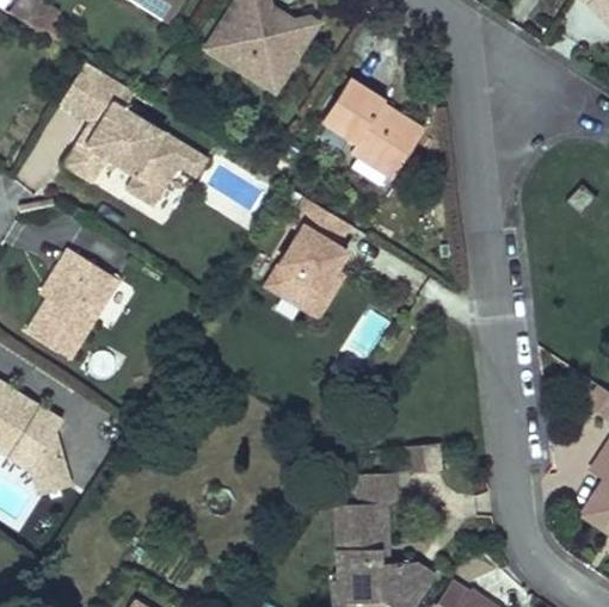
[(30,30),(45,5),(36,0),(23,0),(12,19),(30,30)]
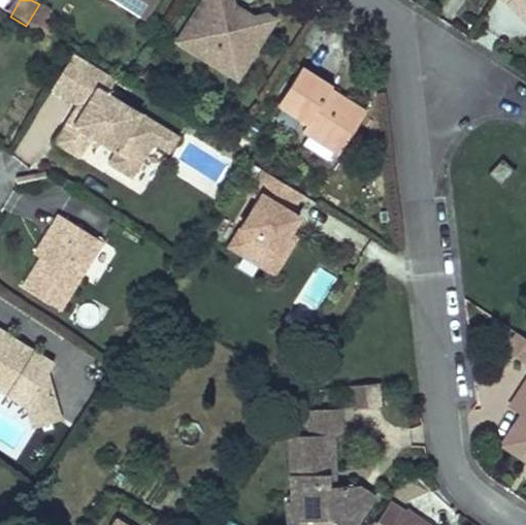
[(121,0),(149,18),(159,0),(121,0)]
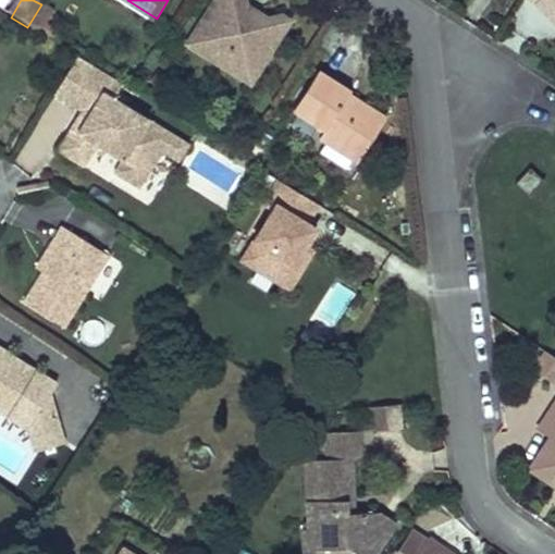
[(218,0),(190,46),(230,70),(234,63),(258,56),(269,62),(287,32),(270,21),(241,2),(241,0),(218,0)]
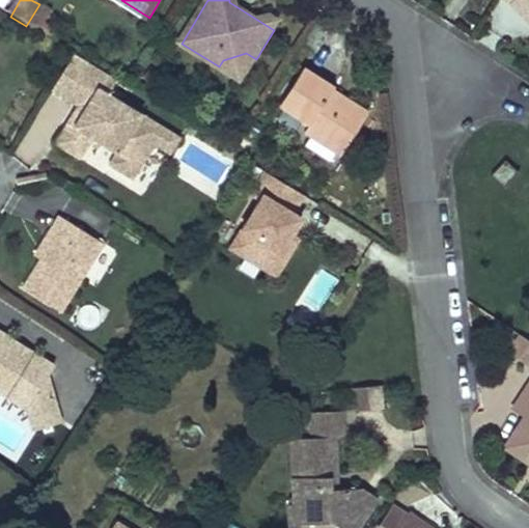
[(505,0),(517,10),(527,0),(505,0)]
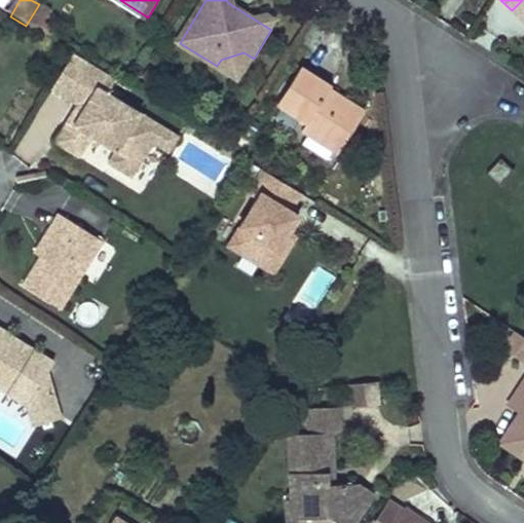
[(523,0),(522,0),(512,10),(523,22),(523,0)]
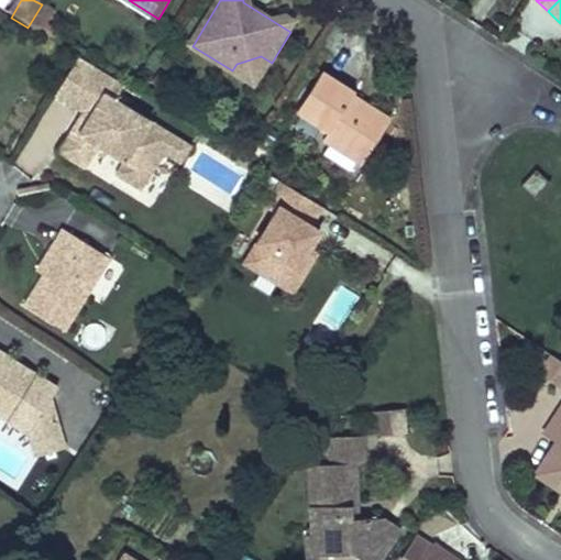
[(42,4),(28,28),(43,37),(50,25),(58,12),(43,2),(42,4)]
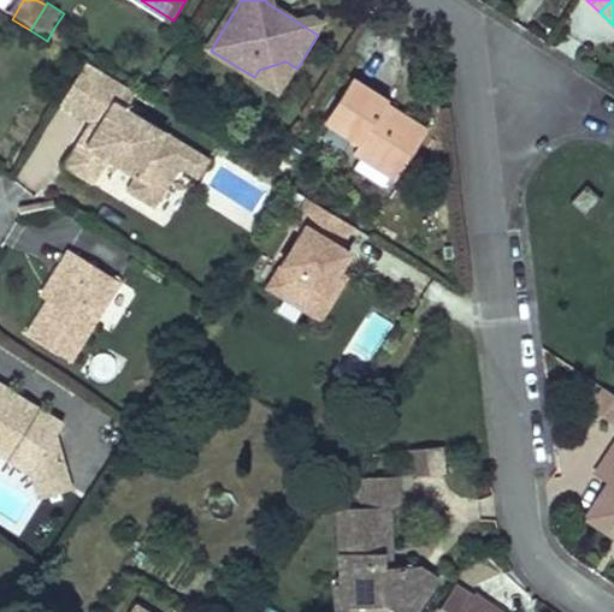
[(299,23),(318,35),(324,27),(308,16),(299,23)]
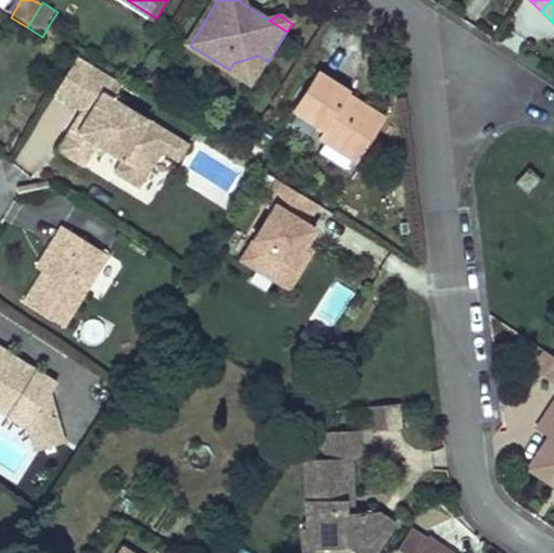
[(55,45),(62,33),(49,25),(42,37),(55,45)]
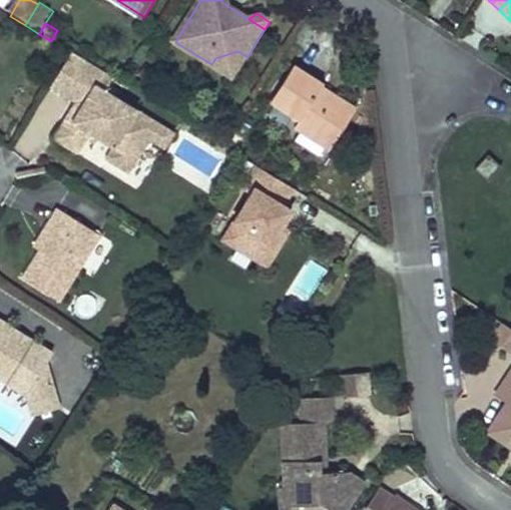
[(234,79),(247,57),(237,51),(215,58),(211,64),(234,79)]
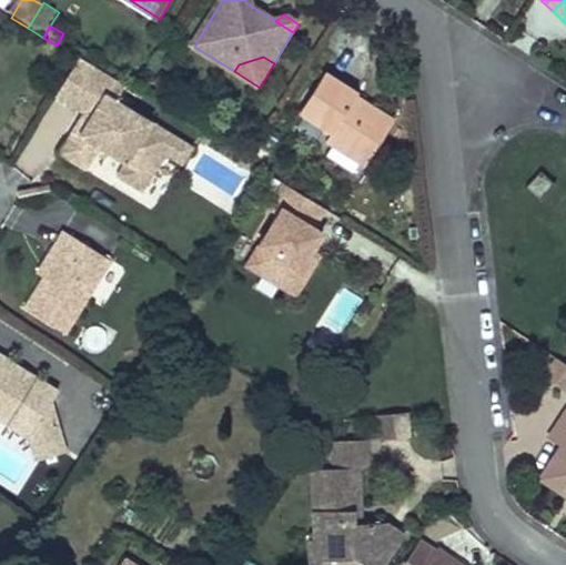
[(192,147),(114,100),(123,87),(78,58),(54,96),(82,113),(79,119),(93,127),(87,139),(72,131),(58,154),(84,170),(98,148),(123,164),(117,177),(141,192),(163,158),(168,157),(182,164),(192,147)]
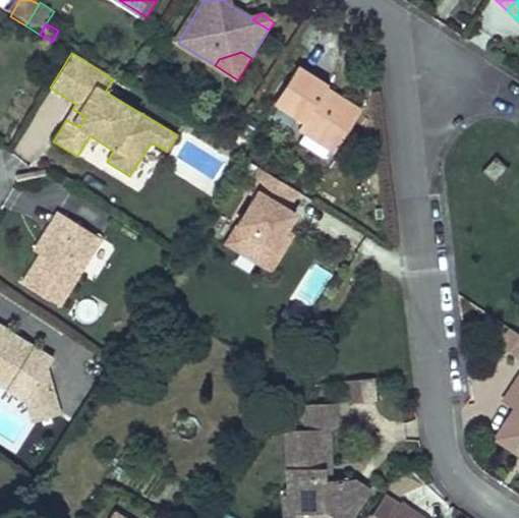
[(336,152),(355,120),(321,100),(329,87),(298,67),(276,103),(304,121),(299,129),(336,152)]
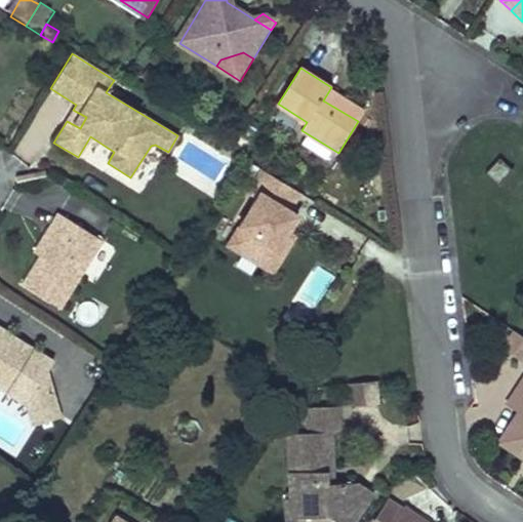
[(358,121),(366,109),(331,87),(323,101),(358,121)]
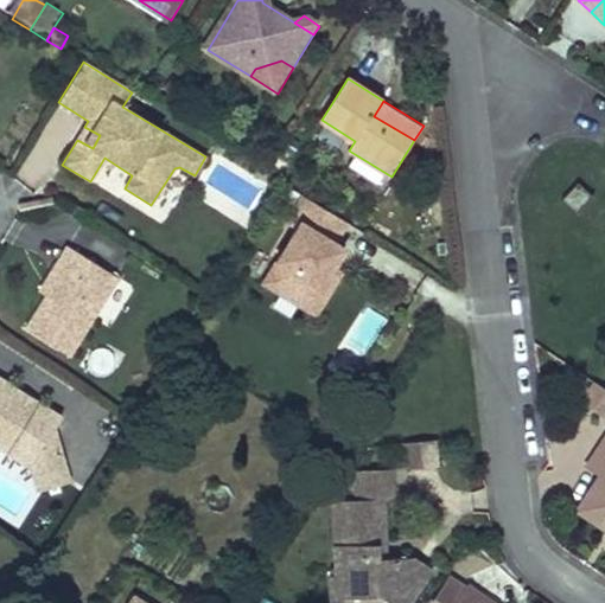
[(100,135),(84,127),(77,140),(93,148),(100,135)]
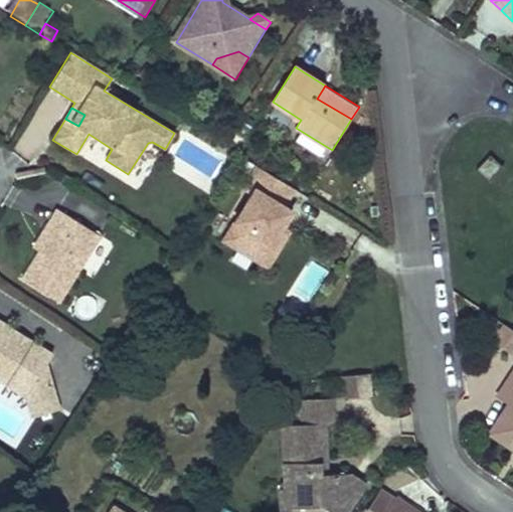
[(165,149),(152,142),(148,143),(128,174),(144,183),(165,149)]
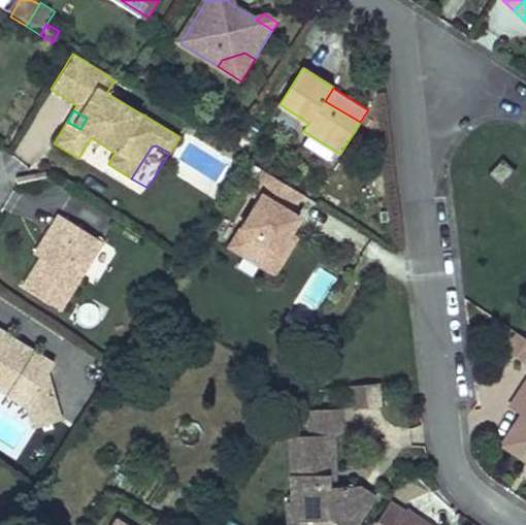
[(306,197),(264,171),(250,195),(258,200),(229,249),(277,279),(301,239),(294,235),(304,218),(296,212),(306,197)]
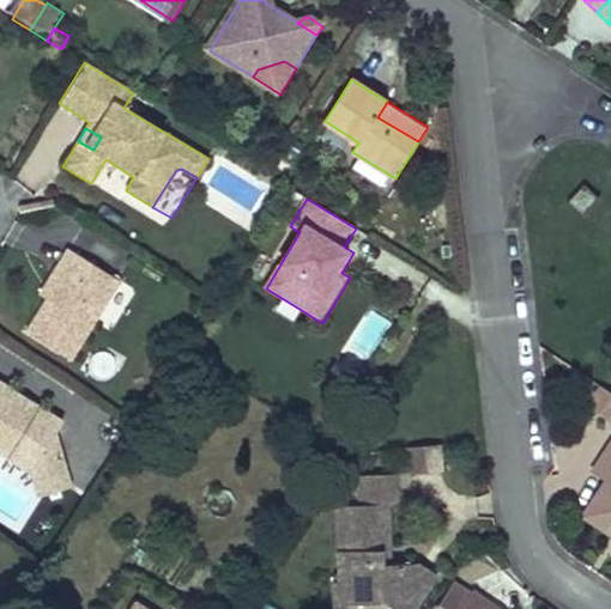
[(119,281),(71,249),(60,267),(66,272),(49,298),(29,333),(71,360),(119,281)]
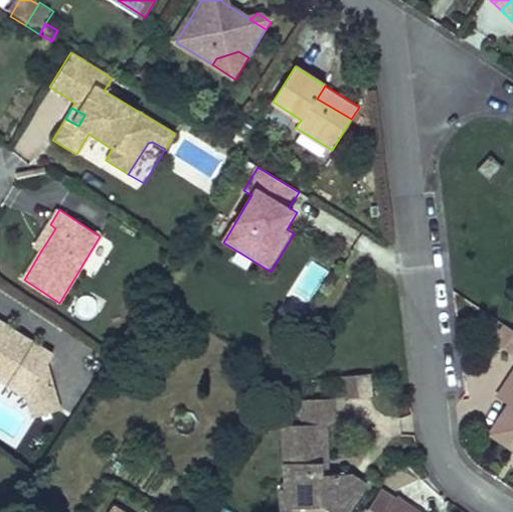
[(55,228),(50,224),(36,247),(41,250),(55,228)]
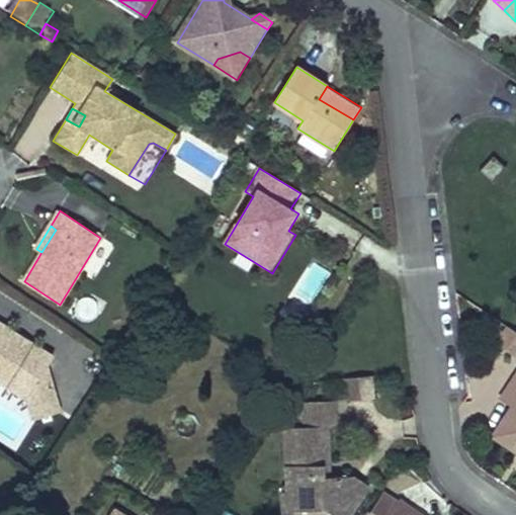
[(14,330),(0,321),(0,378),(29,397),(33,417),(60,410),(49,365),(56,355),(35,342),(29,352),(8,339),(14,330)]
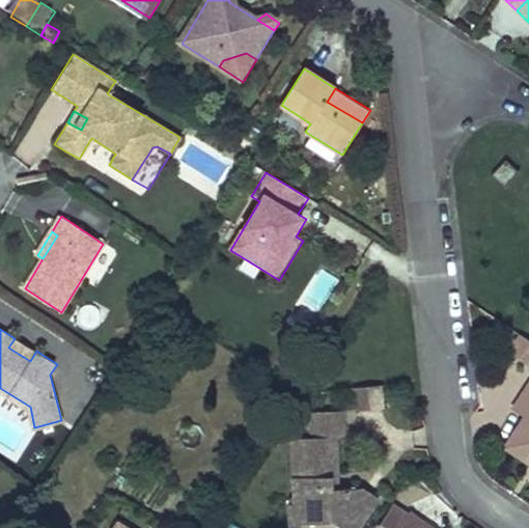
[(526,339),(519,335),(507,352),(514,357),(526,339)]
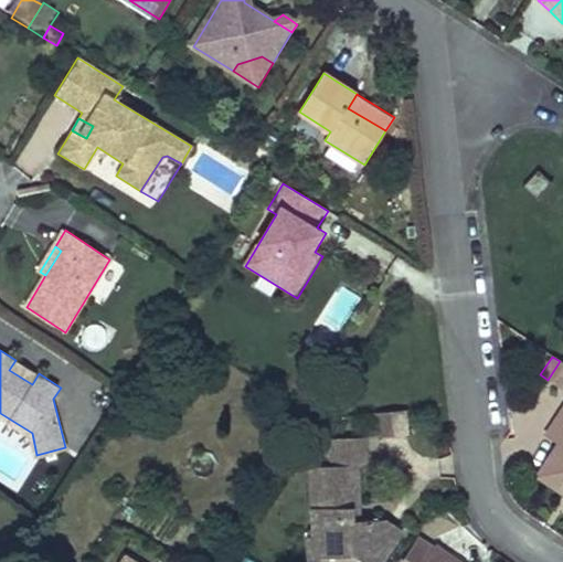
[(16,360),(9,370),(32,384),(39,373),(16,360)]
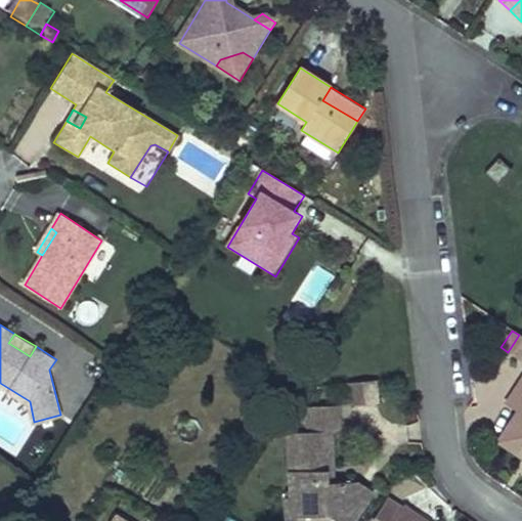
[(521,337),(519,335),(508,352),(519,359),(521,355),(521,337)]
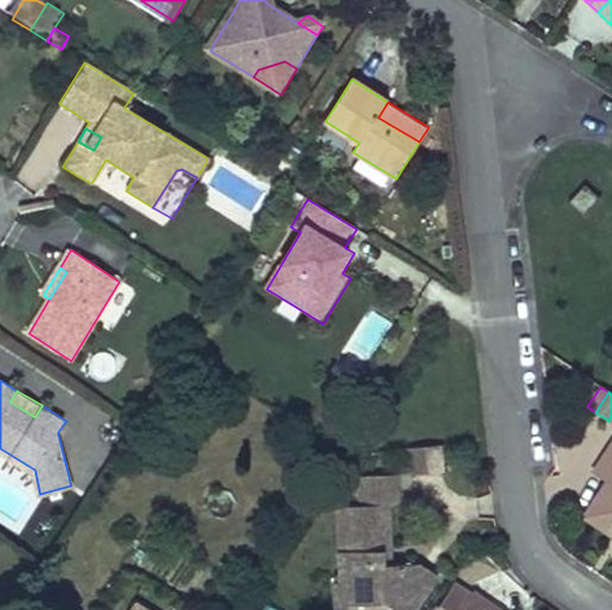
[(585,520),(611,538),(611,445),(592,475),(607,484),(585,520)]
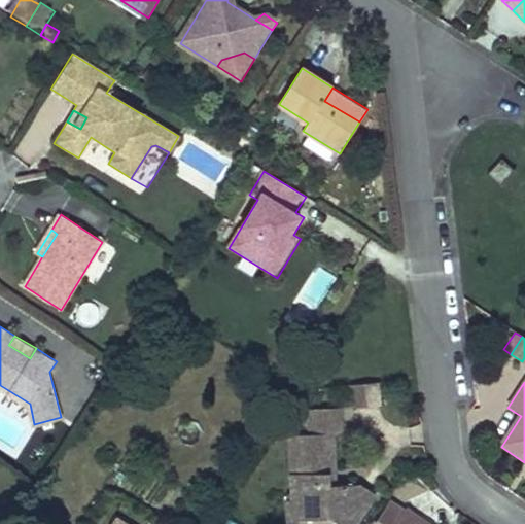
[(353,393),(349,394),(351,414),(378,411),(375,390),(353,393)]
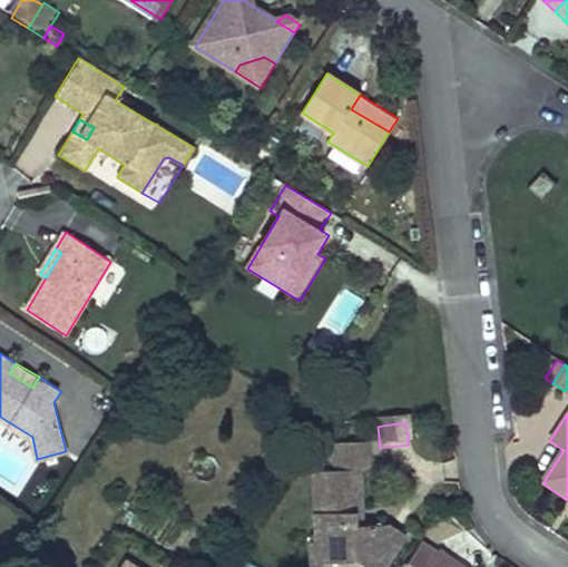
[(338,450),(338,478),(363,476),(372,476),(371,449),(338,450)]
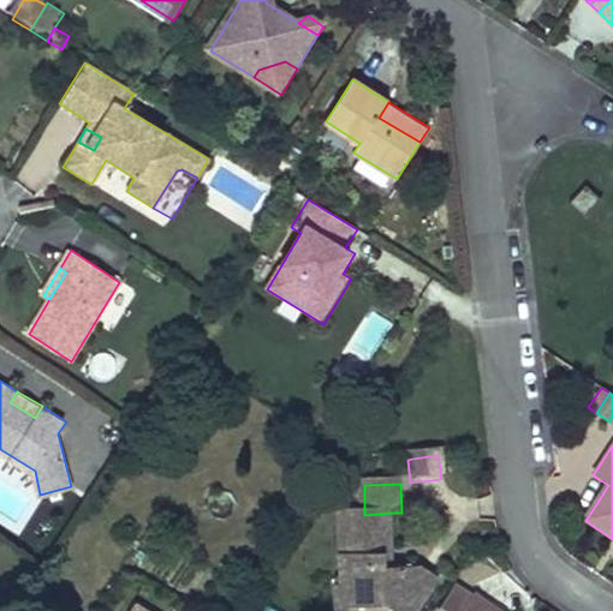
[(341,522),(345,588),(356,588),(357,610),(423,610),(440,585),(420,571),(396,571),(388,573),(387,555),(394,555),(392,513),(364,515),(347,516),(341,522)]
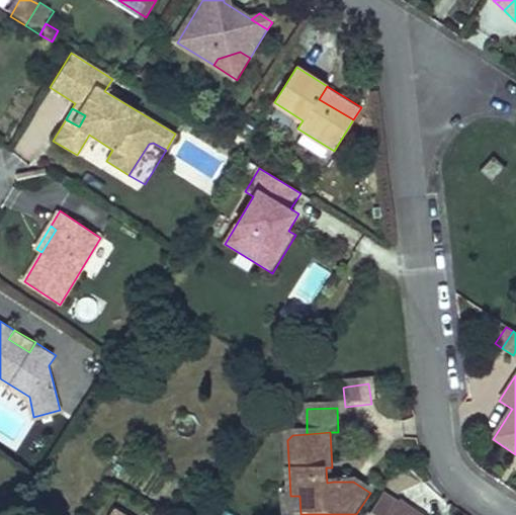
[(299,496),(290,496),(285,496),(286,514),(301,514),(299,496)]
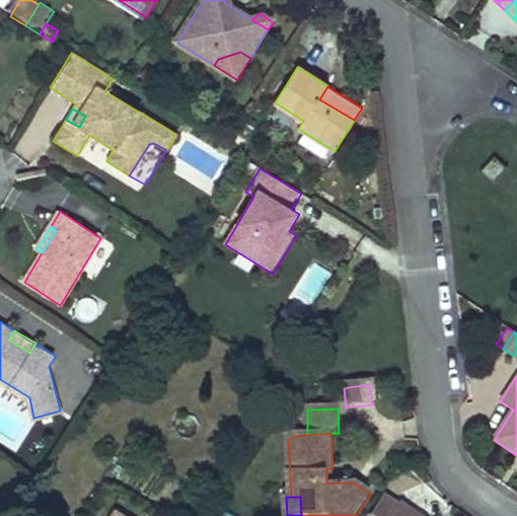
[(398,515),(401,511),(388,502),(379,515),(398,515)]
